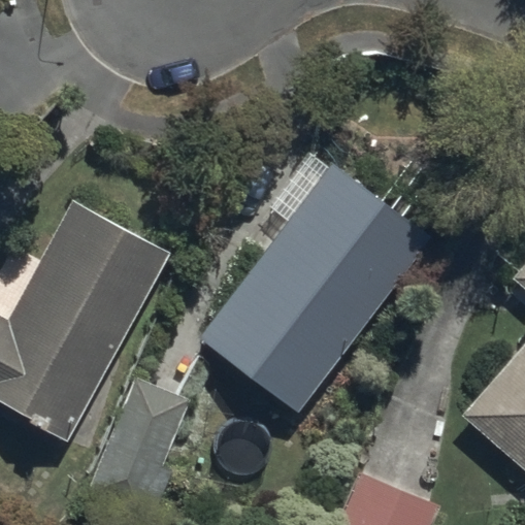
[(299,413),(429,238),(334,166),(203,341),(299,413)]
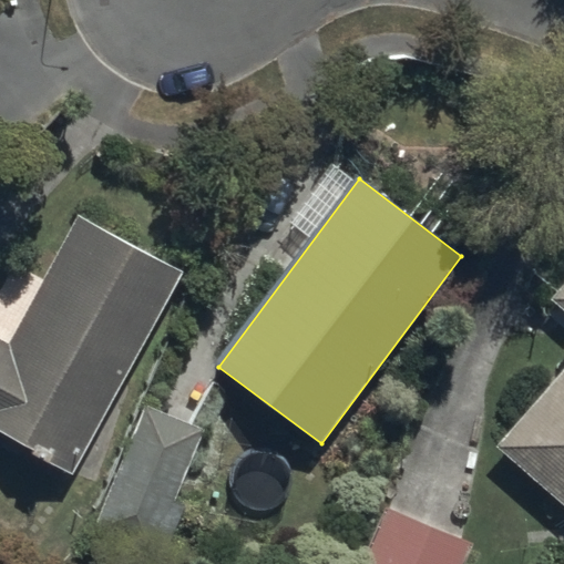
[(0,428),(80,470),(182,273),(74,217),(9,345),(0,339),(0,428)]
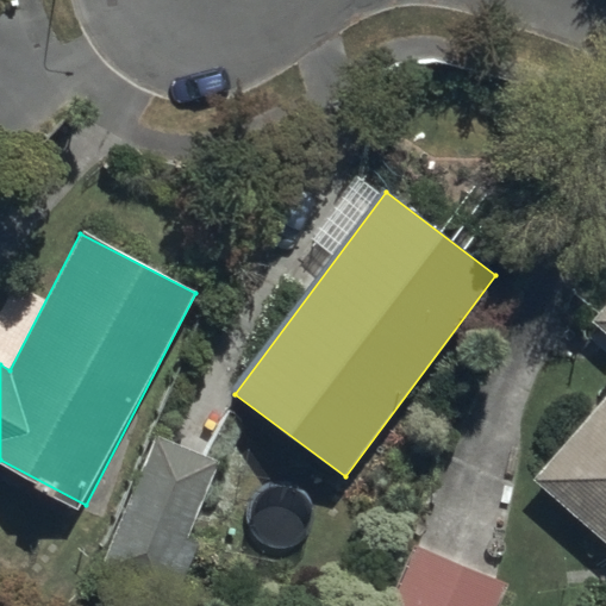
[(605,306),(591,325),(605,337),(605,397),(533,482),(605,543),(605,306)]
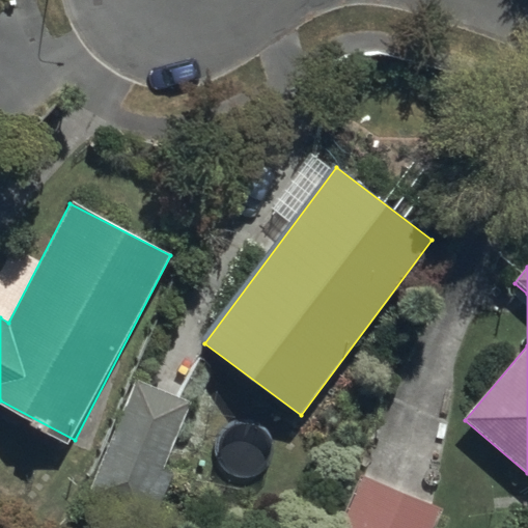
[(130,360),(84,475),(147,499),(167,449),(159,446),(184,382),(130,360)]
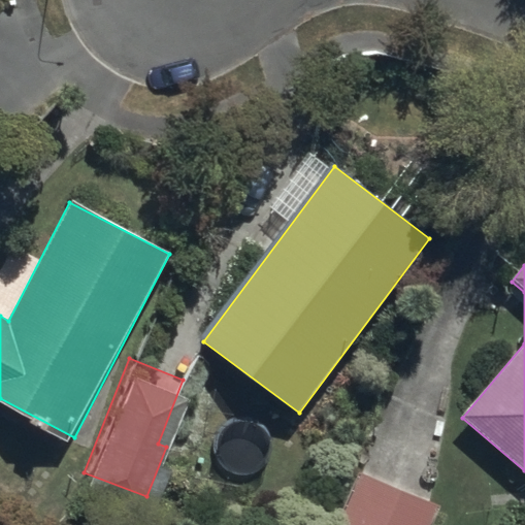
[(350,472),(330,524),(429,524),(437,505),(350,472)]
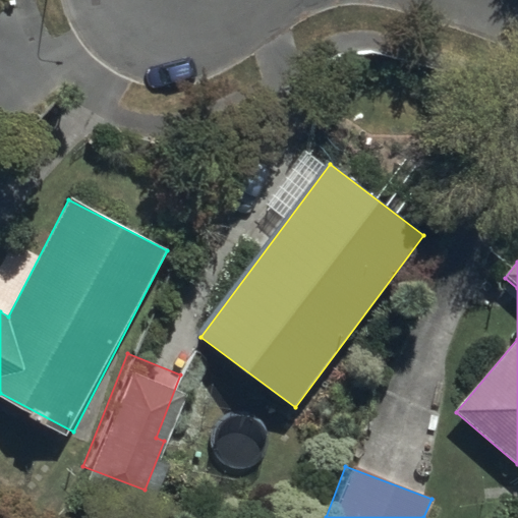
All buildings are outlined.
